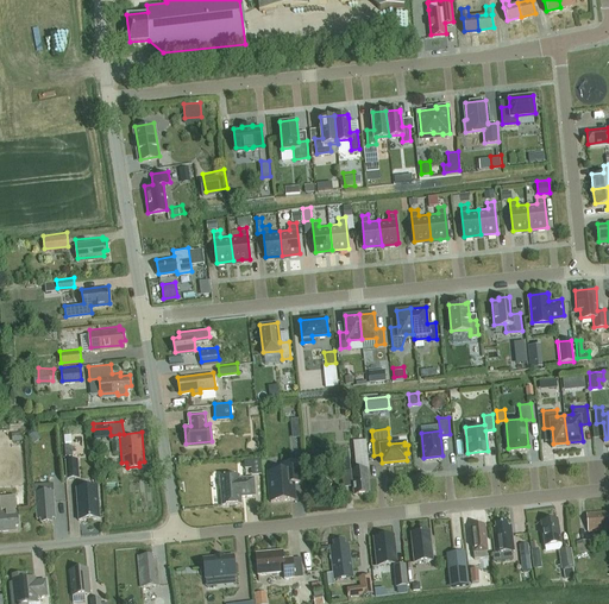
[(353,492),(370,491),(366,465),(369,464),(366,438),(353,439),(356,467),(351,469),(353,492)]
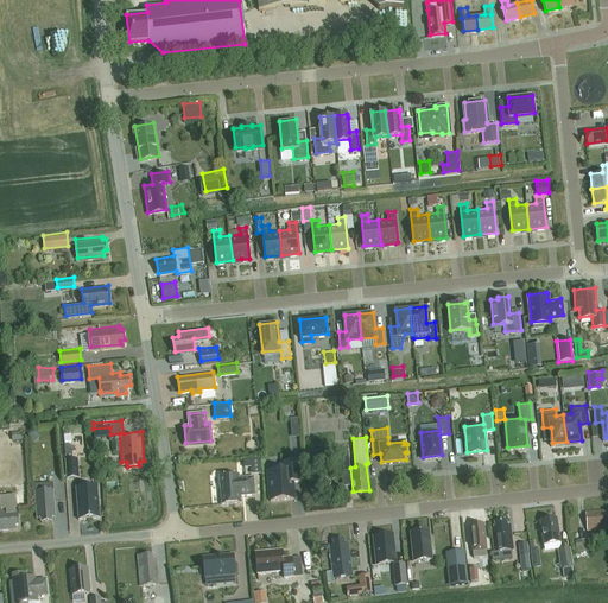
[(339,459),(347,458),(346,448),(337,449),(339,459)]
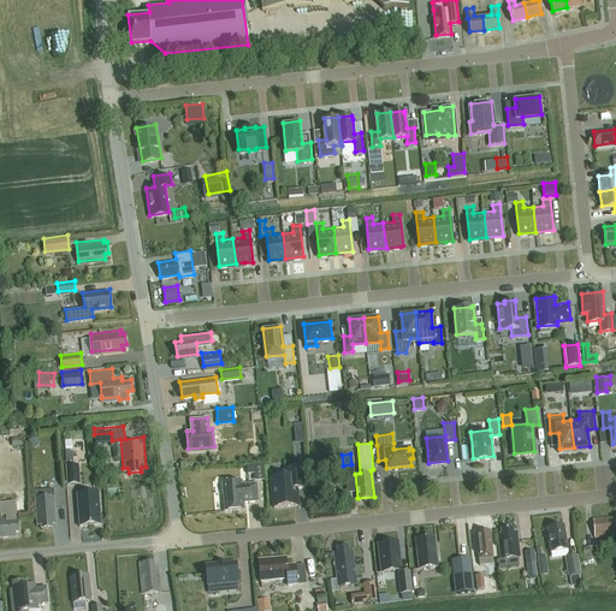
[(80,462),(66,463),(69,482),(81,481),(80,462)]
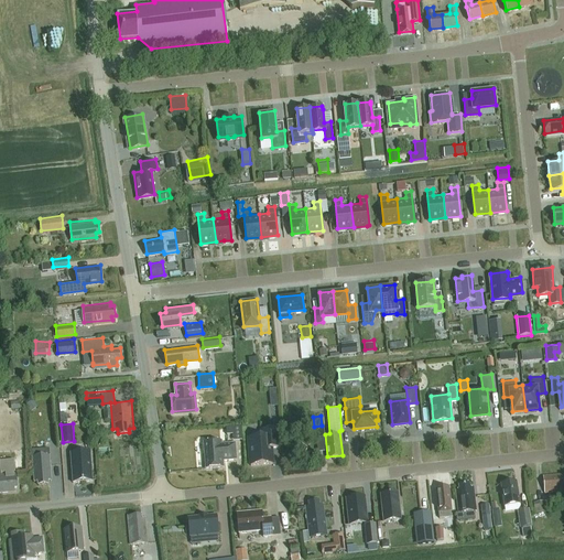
[(250,463),(272,461),(271,445),(280,445),(278,427),(260,428),(261,434),(248,435),(250,463)]
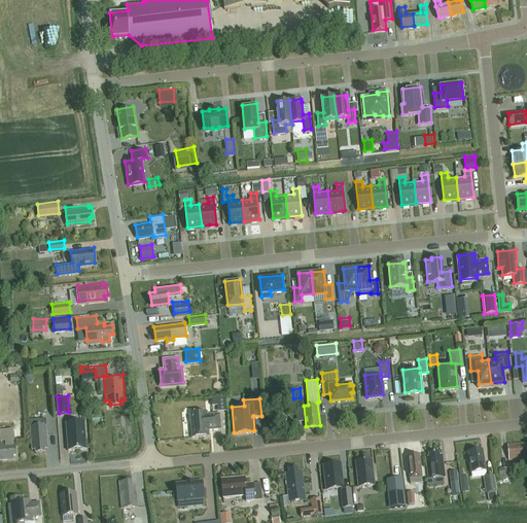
[(207,410),(189,411),(190,413),(188,414),(189,418),(190,420),(191,436),(208,434),(208,428),(220,427),(219,412),(207,413),(207,410)]
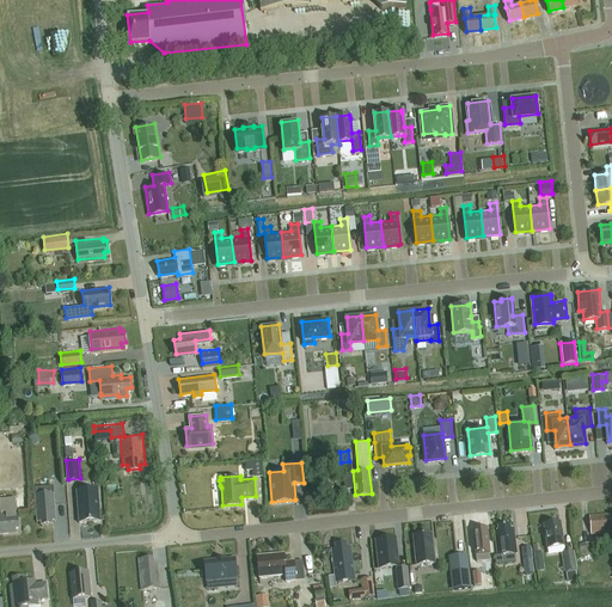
[(53,483),(35,484),(35,492),(36,492),(37,519),(41,519),(41,522),(51,521),(51,517),(55,517),(53,483)]
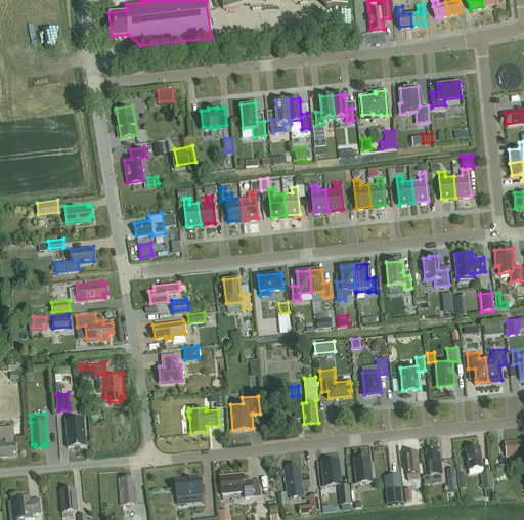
[(67,445),(85,444),(83,417),(64,418),(67,445)]
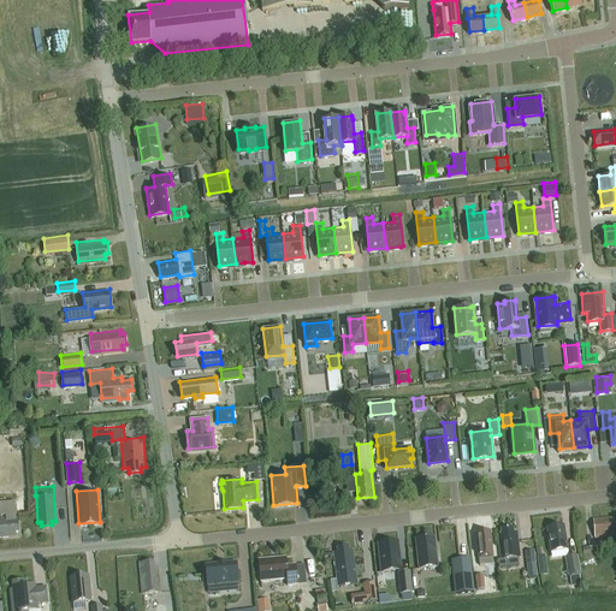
[(16,498),(0,499),(0,508),(0,512),(6,511),(6,515),(16,514),(16,511),(17,510),(16,498)]
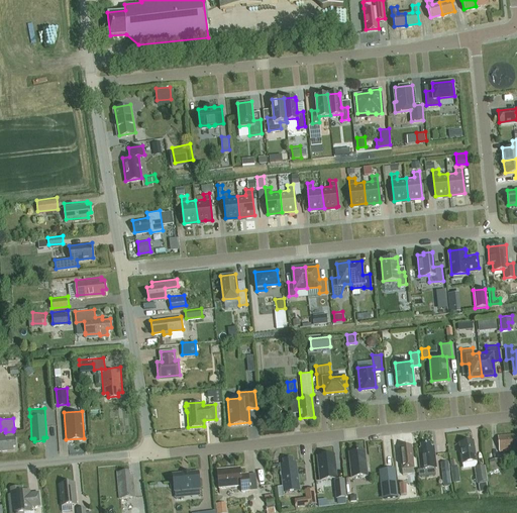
[(5,432),(0,432),(0,447),(13,447),(13,444),(16,443),(14,431),(13,431),(5,432)]
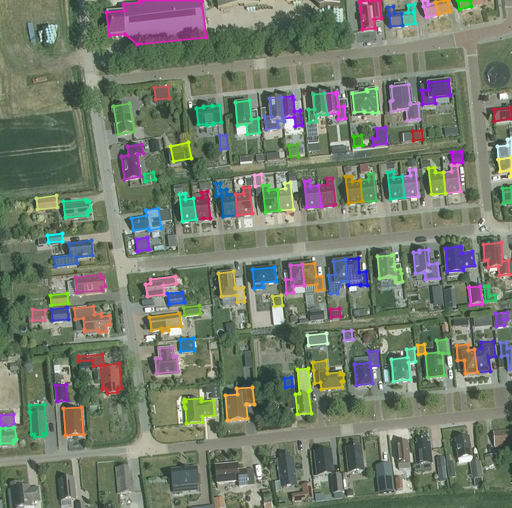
[(494,445),(511,442),(511,427),(493,429),(494,445)]
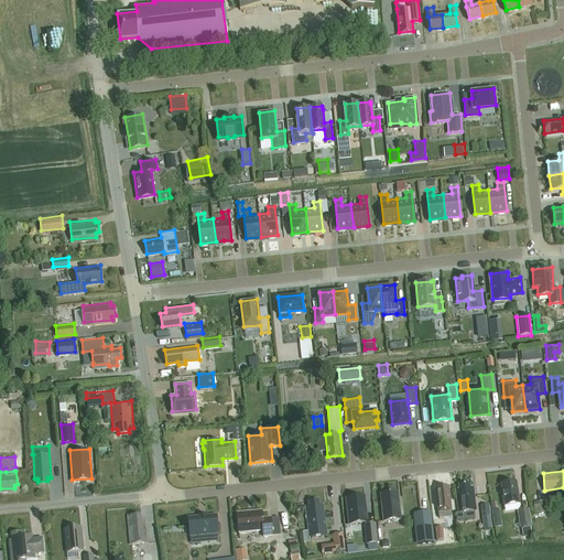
[(500,482),(505,504),(520,501),(517,480),(500,482)]
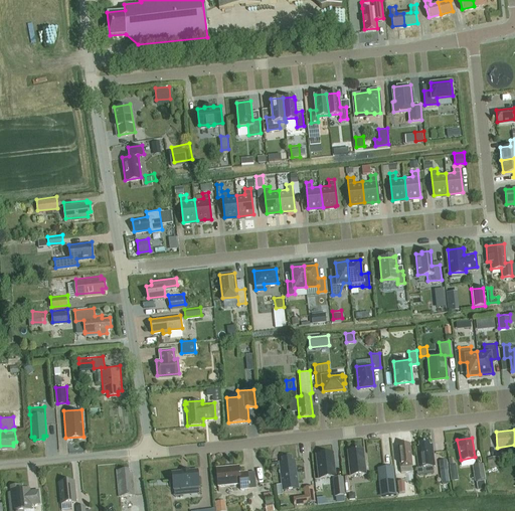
[(419,444),(416,445),(418,466),(433,464),(435,464),(433,443),(428,443),(428,440),(418,441),(419,444)]
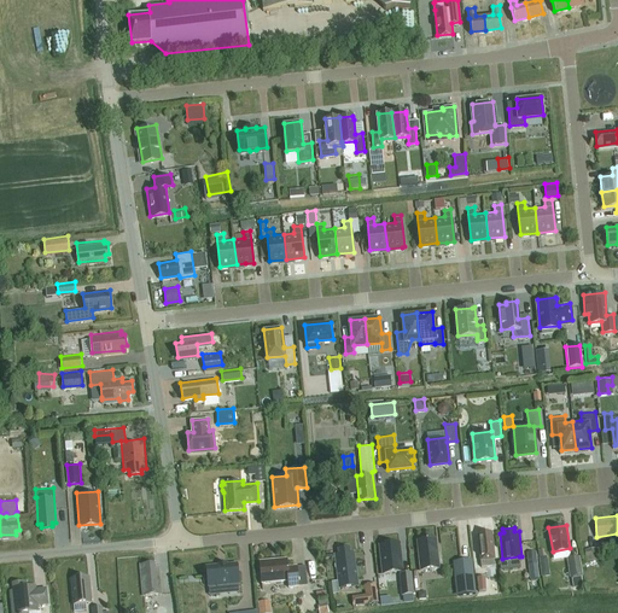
[(493,556),(495,556),(491,530),(477,532),(481,559),(485,558),(485,562),(493,561),(493,556)]
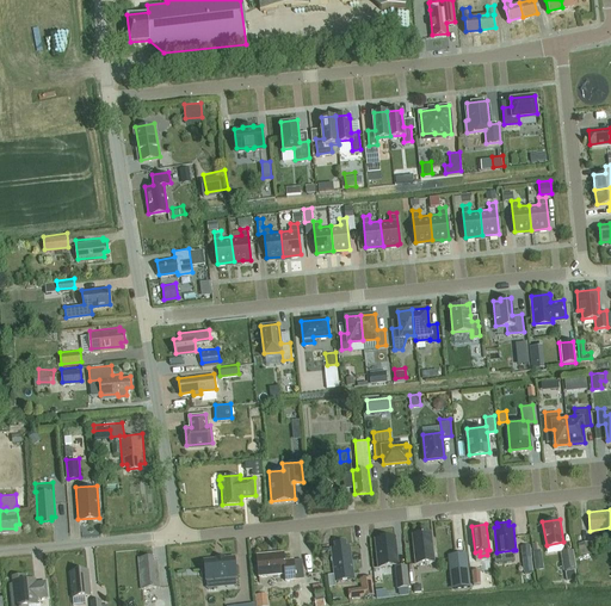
[(434,560),(431,535),(427,535),(427,530),(412,532),(415,562),(434,560)]
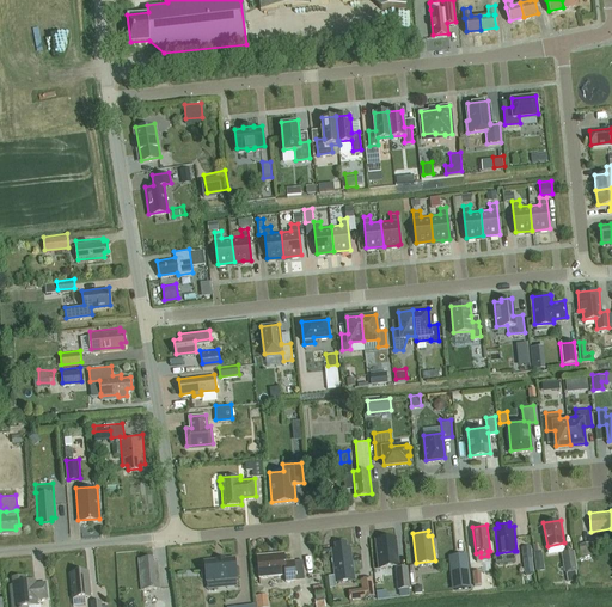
[(375,538),(378,566),(398,564),(396,535),(375,538)]
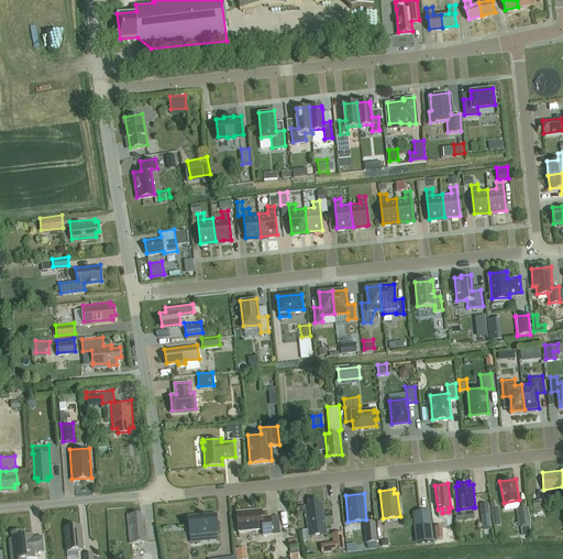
[(322,501),(319,501),(318,497),(307,499),(308,503),(305,503),(307,526),(310,526),(311,533),(322,532),(321,525),(324,524),(323,516),(324,515),(324,512),(323,511),(322,501)]
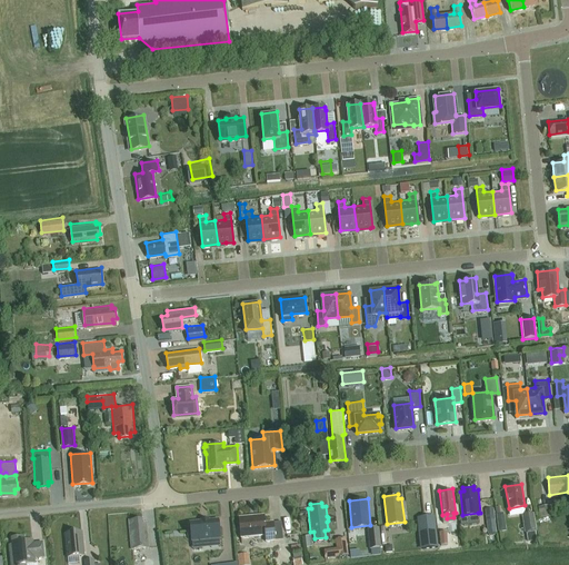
[(487,518),(486,519),(487,532),(496,531),(495,518),(493,509),(486,511),(487,518)]
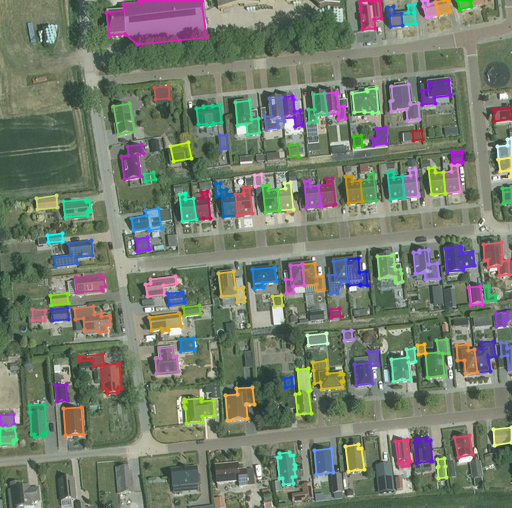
[(480,459),(469,461),(471,477),(473,476),(475,484),(483,483),(481,475),(482,475),(480,459)]
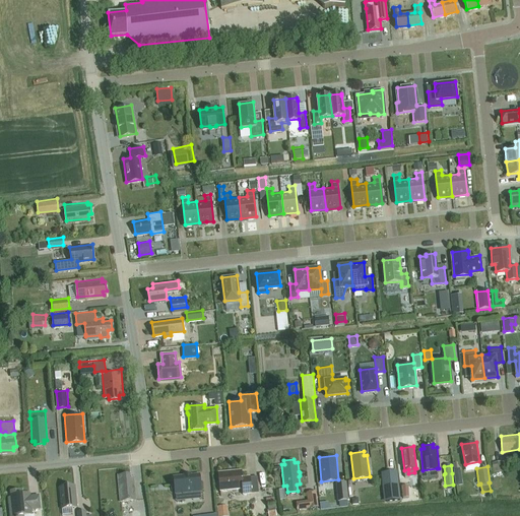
[(241,468),(218,470),(219,489),(242,487),(243,493),(251,492),(251,491),(259,490),(257,473),(249,474),(242,475),(241,468)]
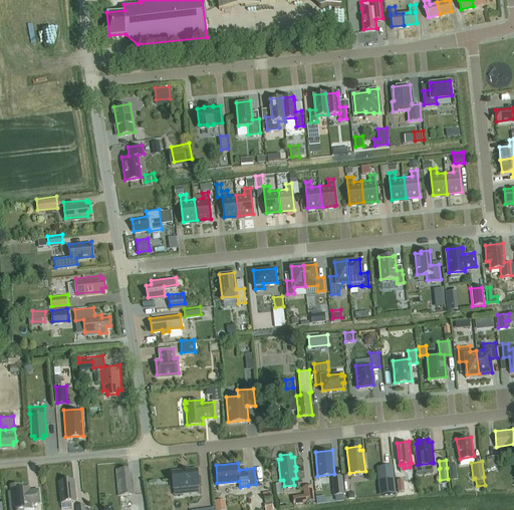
[(393,463),(379,465),(382,493),(396,491),(393,463)]
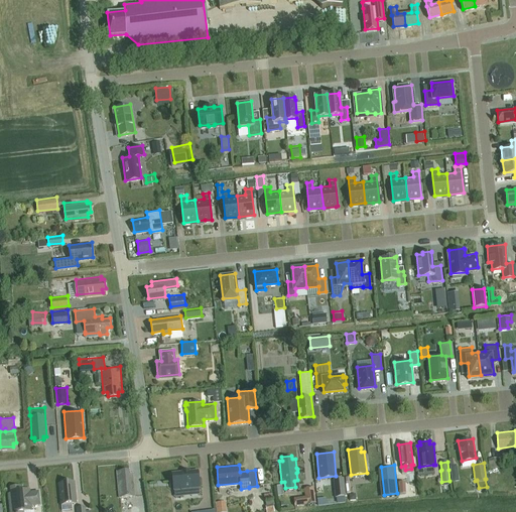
[(419,466),(417,466),(417,474),(434,472),(433,465),(419,467),(419,466)]
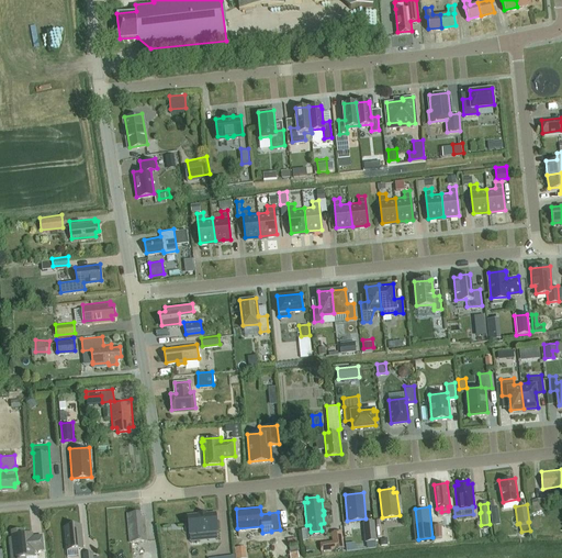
[(131,539),(146,537),(144,512),(141,513),(141,510),(131,510),(132,513),(127,513),(131,539)]
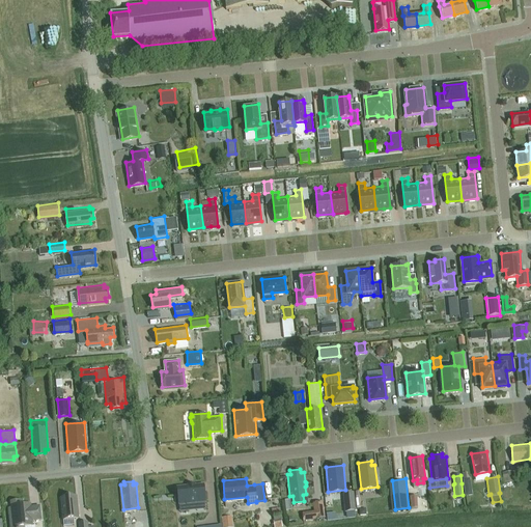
[(187,483),(178,484),(179,501),(205,498),(203,481),(195,482),(187,482),(187,483)]
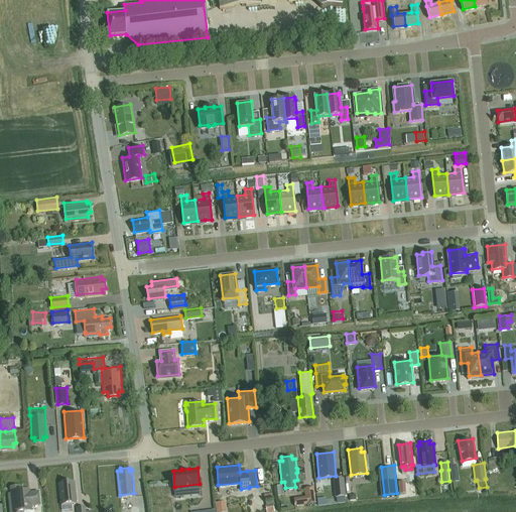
[(344,476),(334,477),(336,496),(346,494),(344,476)]
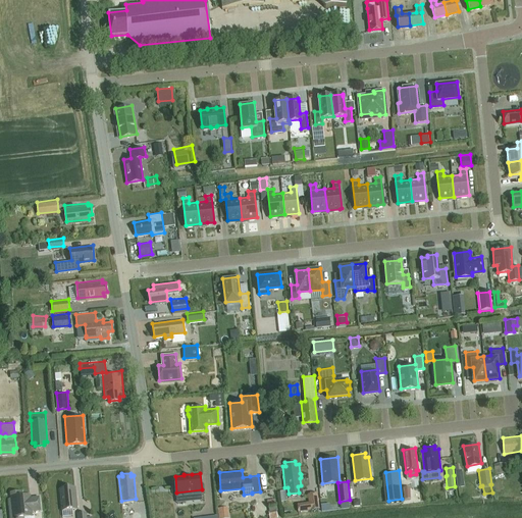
[(60,486),(61,502),(62,508),(79,506),(76,484),(60,486)]
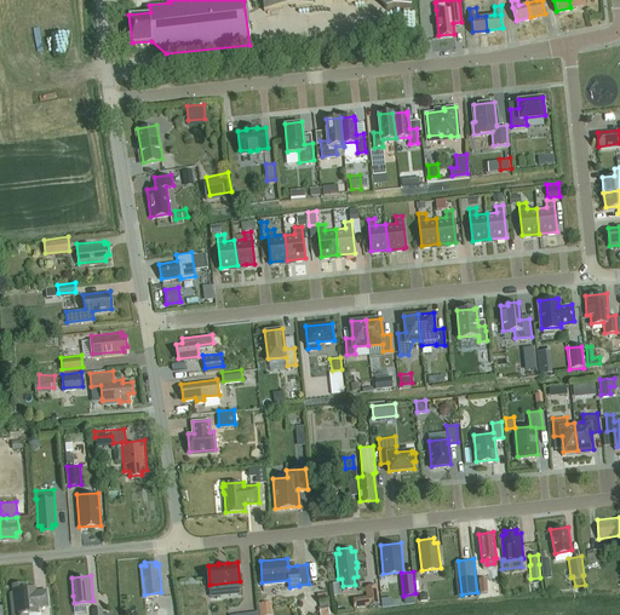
[(10,590),(11,596),(12,614),(15,614),(29,614),(28,610),(39,609),(38,603),(49,602),(47,587),(36,587),(36,584),(27,585),(26,580),(12,581),(12,588),(10,590)]
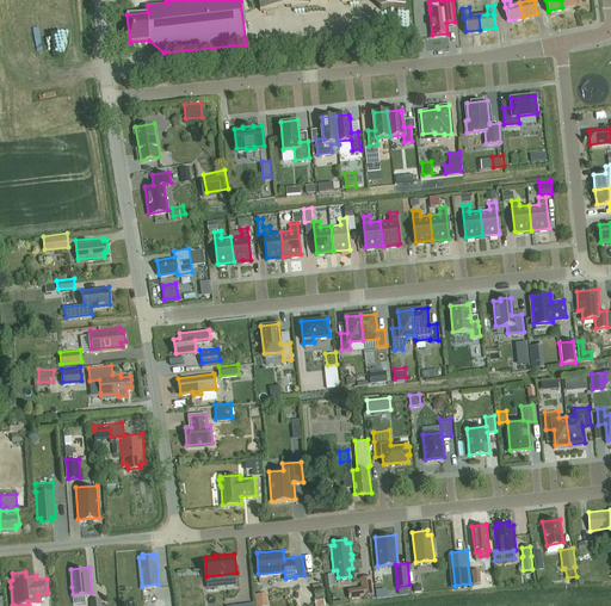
[(362,585),(349,587),(350,595),(363,594),(374,592),(372,579),(371,574),(360,575),(362,585)]
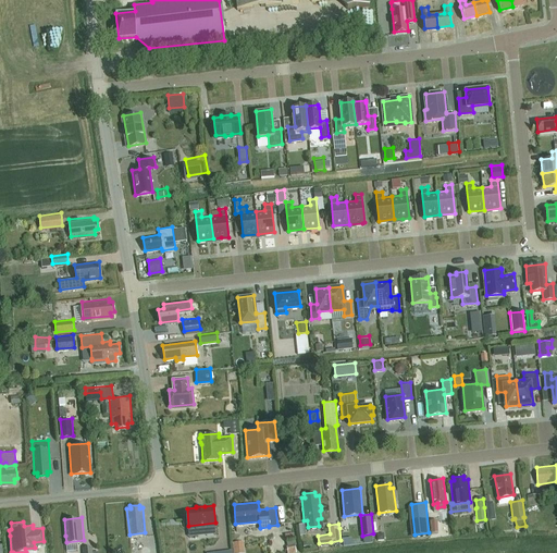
[(243,539),(233,540),(234,552),(245,552),(243,539)]
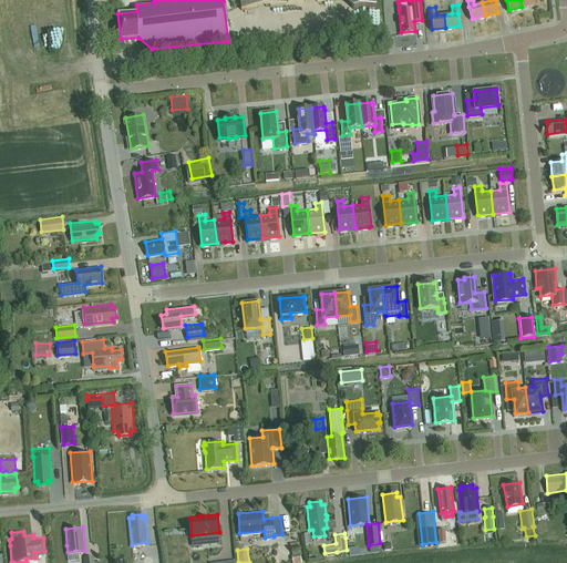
[(300,552),(292,553),(294,562),(301,561),(300,552)]
